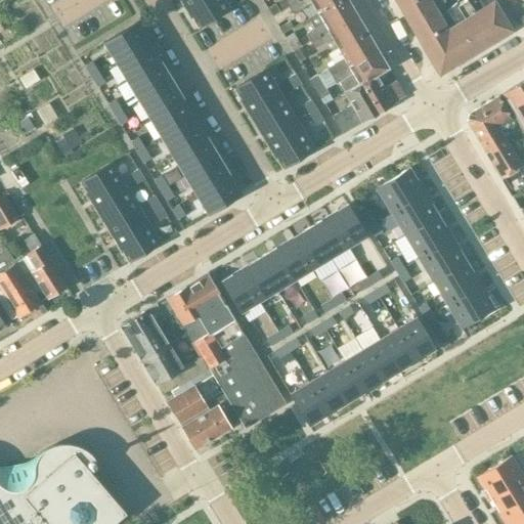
[(230,9),(224,0),(184,0),(181,2),(198,29),(230,9)]
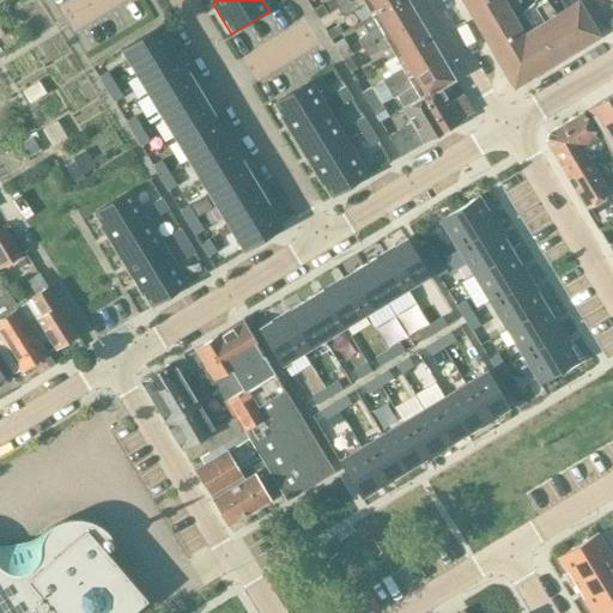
[(327,13),(319,19),(323,28),(344,16),(353,10),(360,22),(370,16),(395,0),(350,0),(339,7),(327,13)]
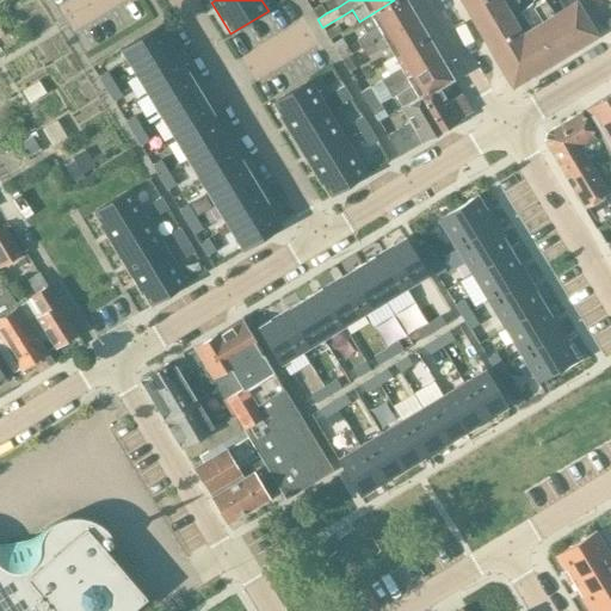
[(366,35),(358,39),(362,47),(414,17),(405,0),(394,0),(369,16),(359,22),(366,35)]
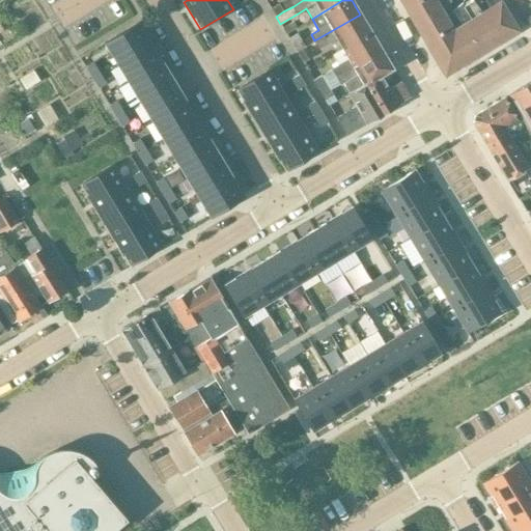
[(415,25),(441,10),(447,6),(451,1),(450,0),(417,0),(404,7),(415,25)]
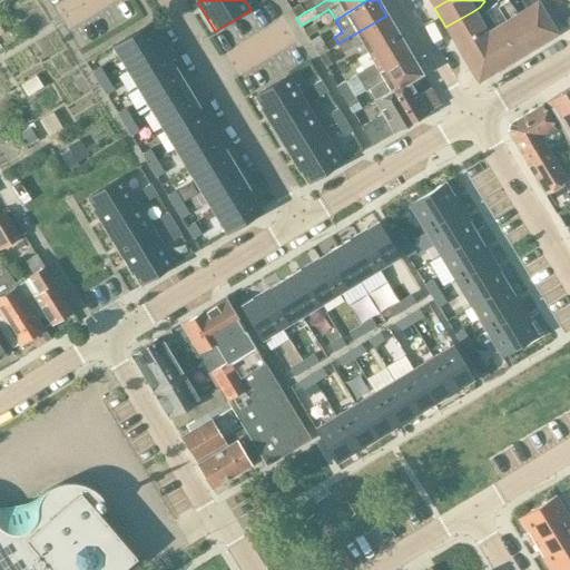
[(504,0),(507,1),(533,46),(542,40),(544,41),(550,38),(550,35),(556,31),(534,0),(504,0)]
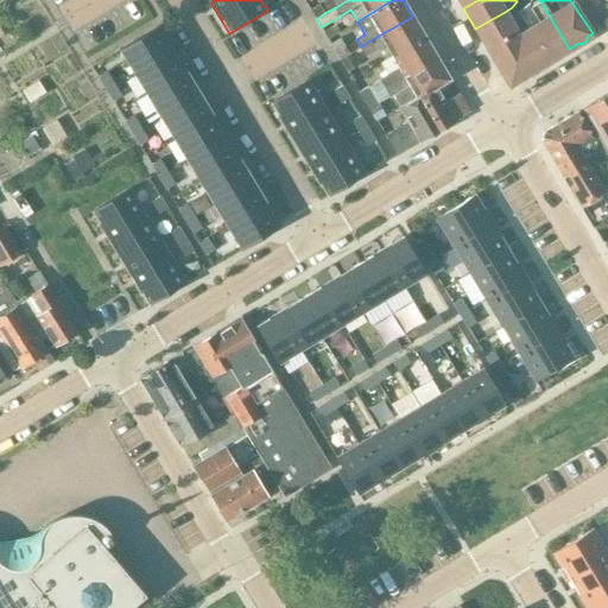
[(562,54),(569,49),(540,1),(530,8),(539,23),(527,29),(548,62),(552,58),(556,58),(562,56),(562,54)]
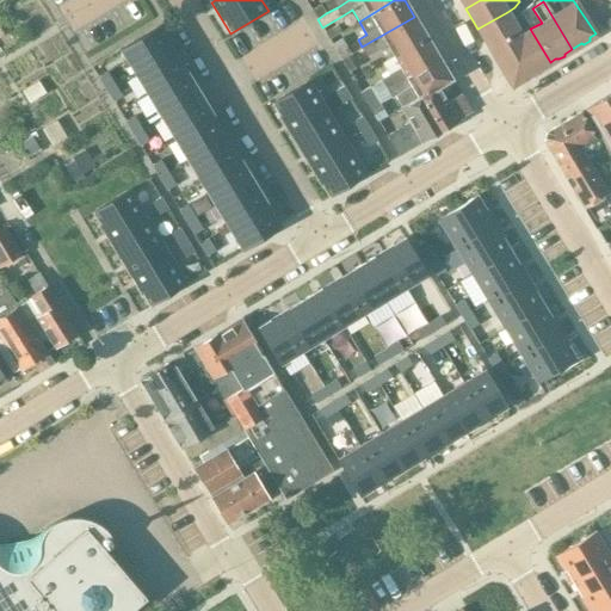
[(321,5),(313,11),(318,19),(326,13),(321,5)]
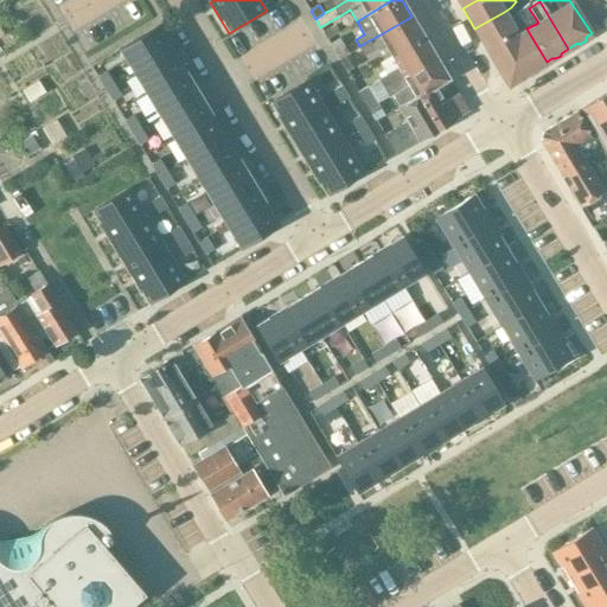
[(486,48),(515,30),(504,12),(474,29),(486,48)]
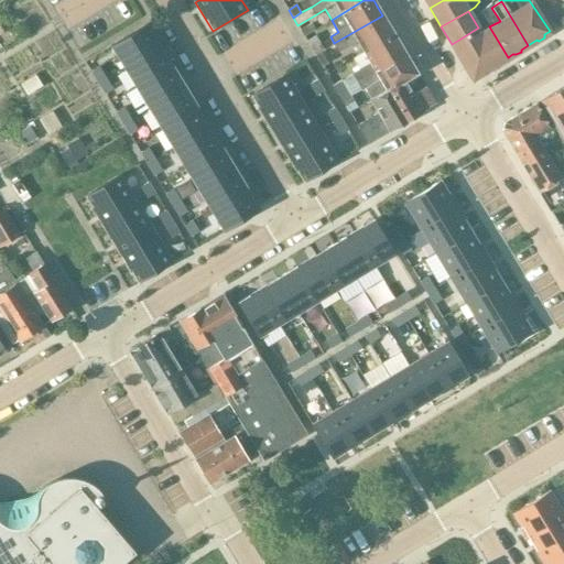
[(382,15),(334,43),(339,52),(357,42),(364,52),(394,34),(382,15)]
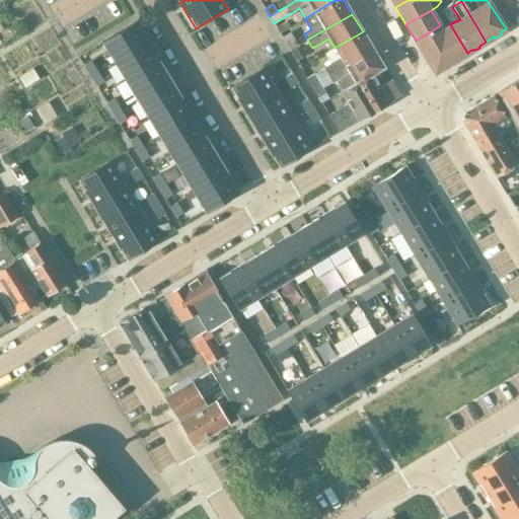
[(290,27),(287,21),(276,28),(280,33),(290,27)]
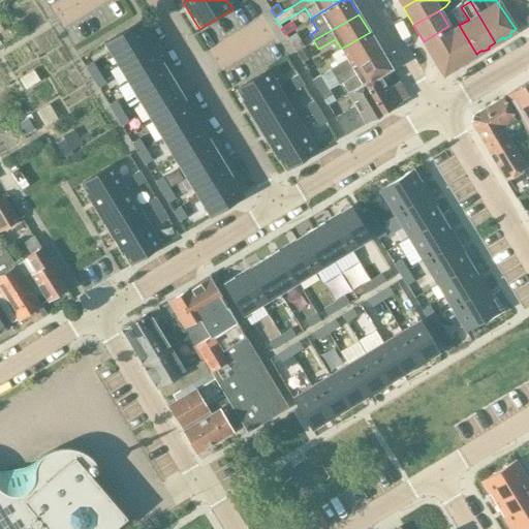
[(150,41),(137,23),(103,42),(116,62),(150,41)]
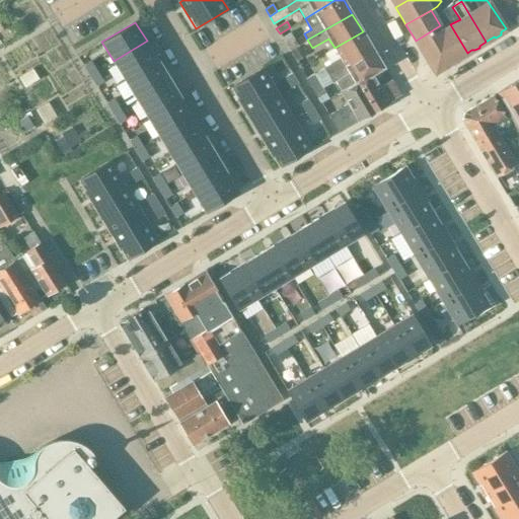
[(438,71),(467,53),(450,24),(442,29),(440,25),(416,41),(433,70),(438,71)]
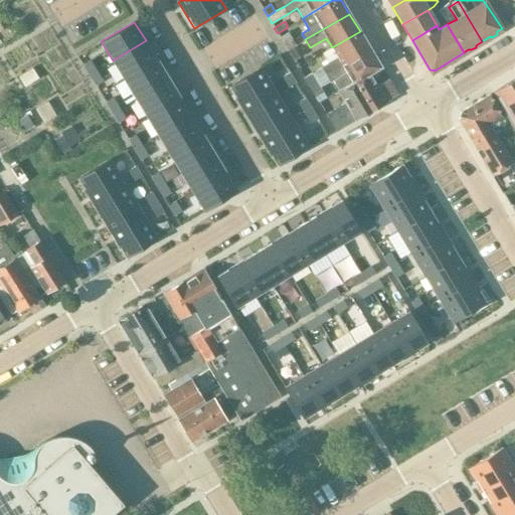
[(329,63),(322,67),(326,74),(369,47),(360,31),(332,47),(323,53),(329,63)]
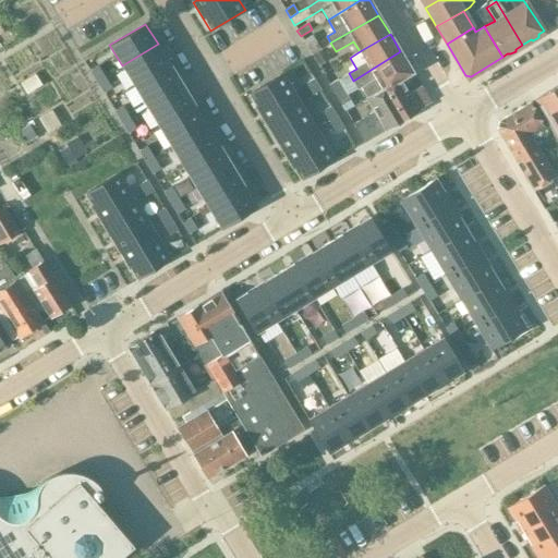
[(303,40),(310,52),(319,47),(313,36),(303,40)]
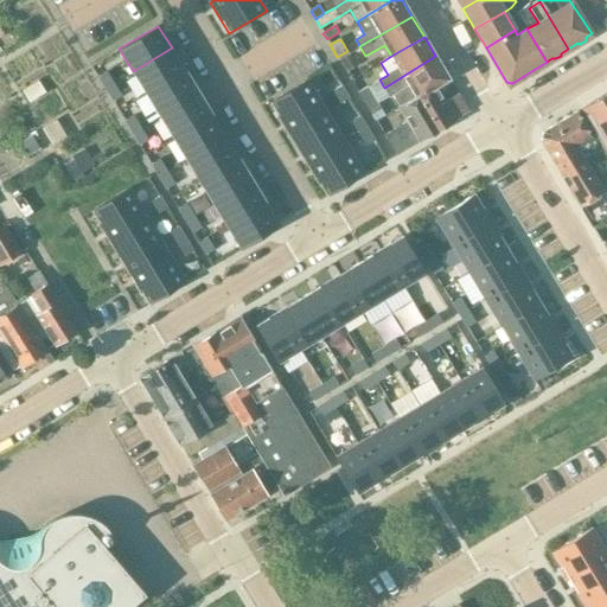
[(146,94),(185,70),(172,48),(133,71),(146,94)]
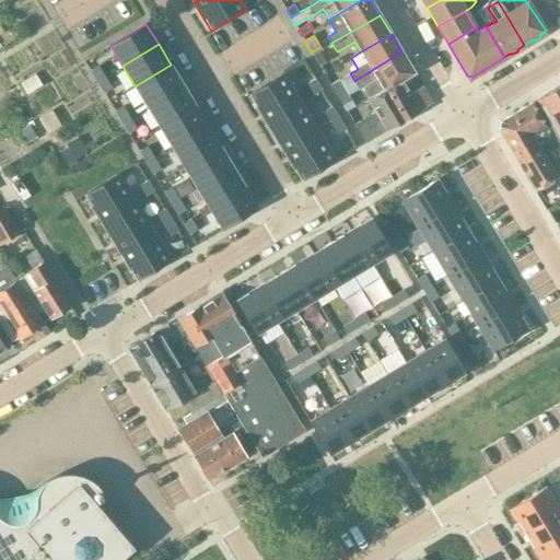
[(321,47),(311,53),(317,63),(326,58),(321,47)]
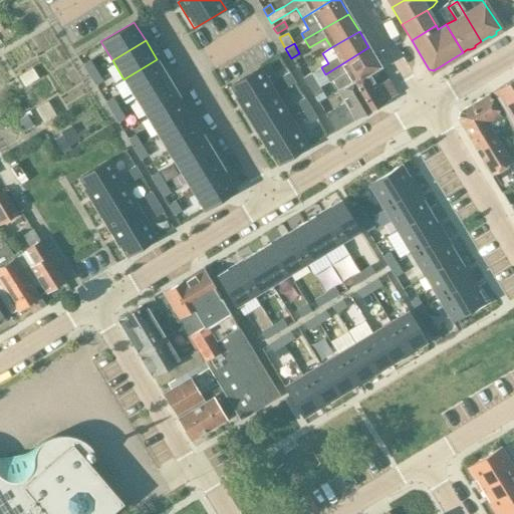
[(368,47),(325,74),(329,81),(330,80),(336,90),(351,81),(352,80),(353,81),(367,72),(368,72),(379,66),(368,47)]
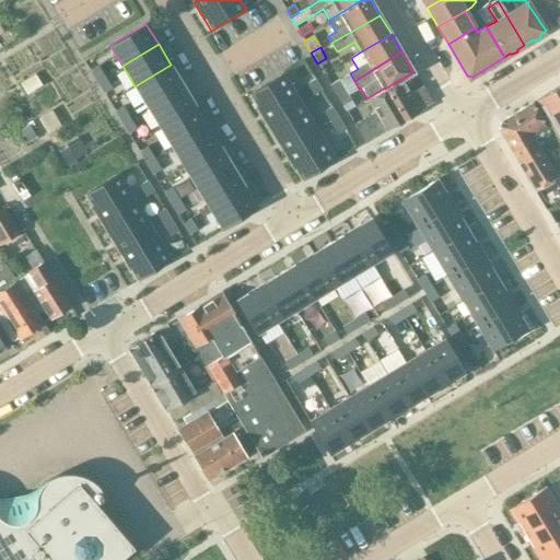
[(148,106),(183,85),(171,65),(135,86),(148,106)]
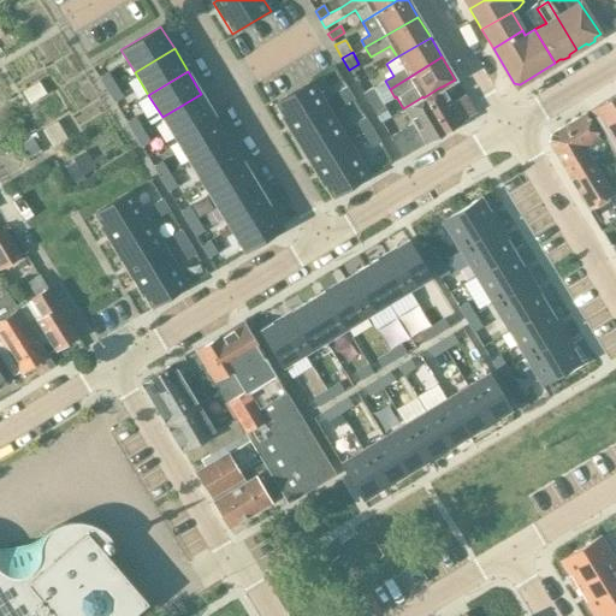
[(114,84),(108,73),(100,78),(106,89),(114,84)]
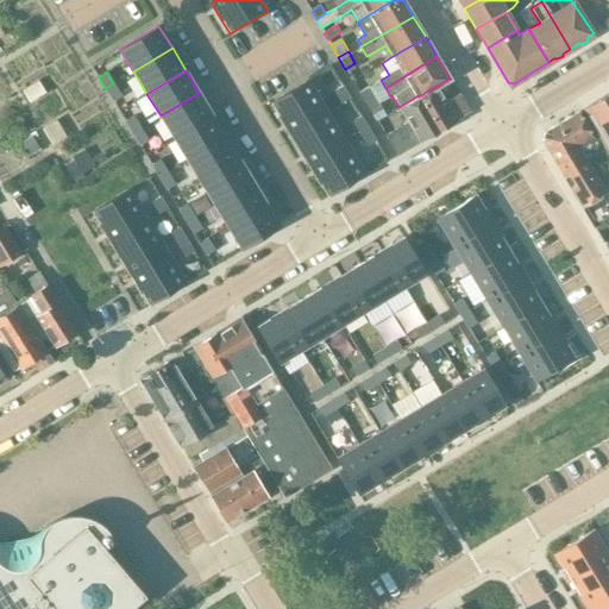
[(327,112),(308,80),(270,104),(289,135),(327,112)]
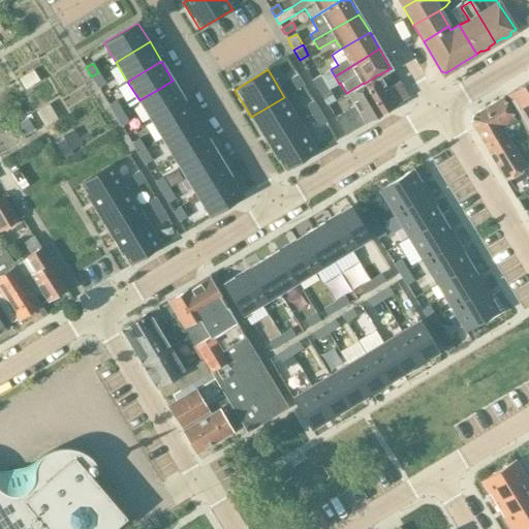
[(331,69),(312,81),(316,87),(324,82),(335,76),(331,69)]
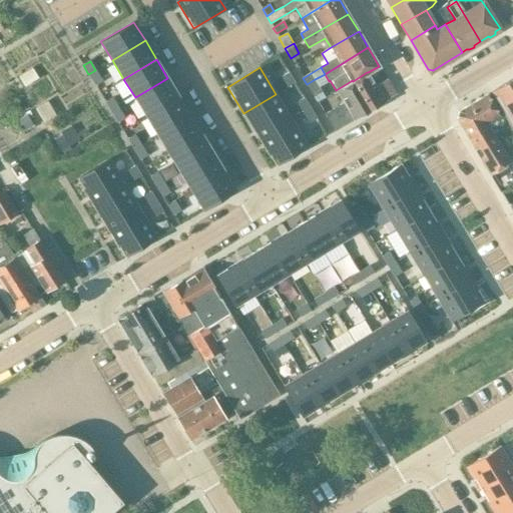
[(32,68),(19,76),(25,86),(38,78),(32,68)]
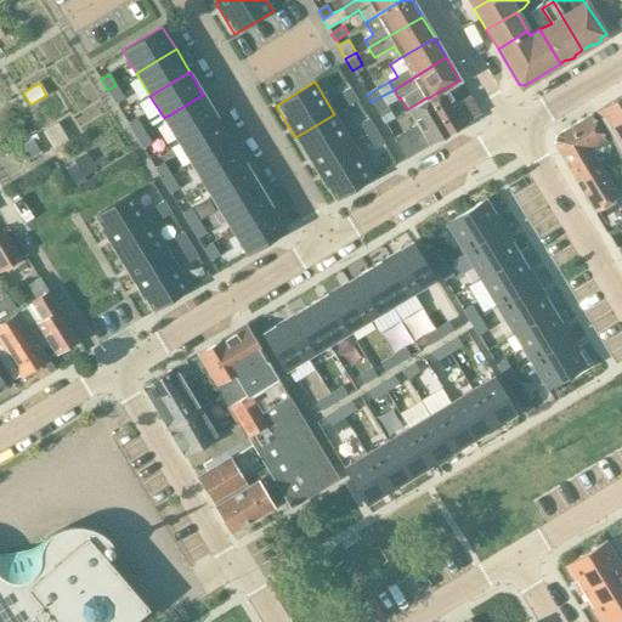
[(124,99),(116,85),(107,90),(116,103),(124,99)]
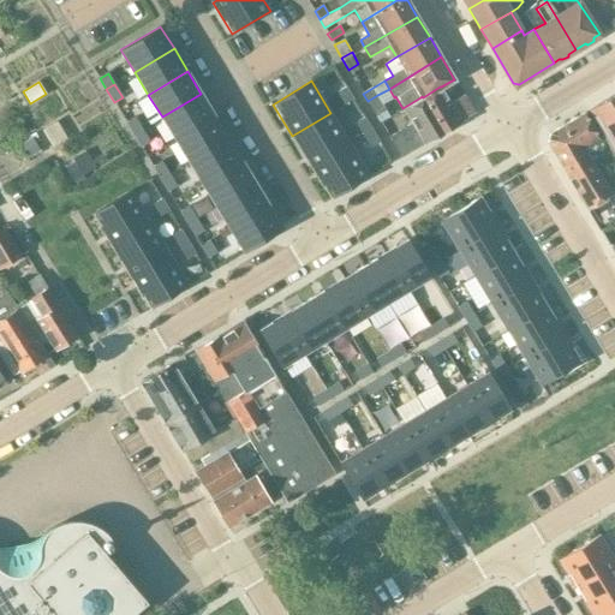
[(353,100),(346,87),(338,91),(345,105),(353,100)]
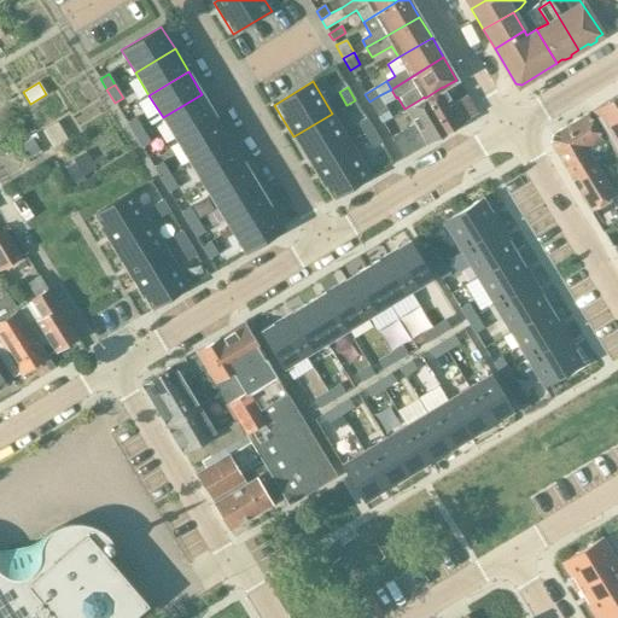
[(442,87),(425,98),(444,133),(476,114),(470,103),(466,95),(453,104),(443,87),(442,87)]
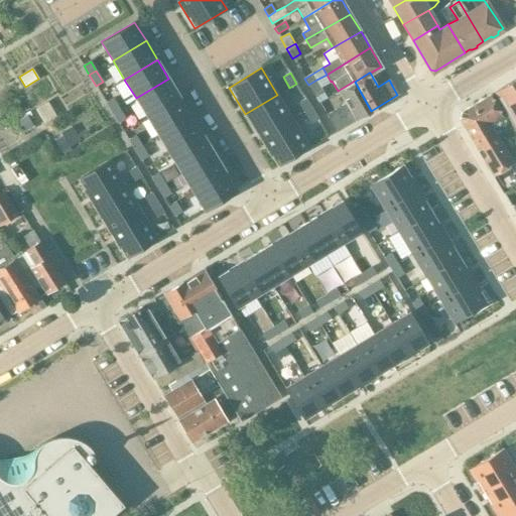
[(147,117),(180,97),(168,79),(136,98),(147,117)]
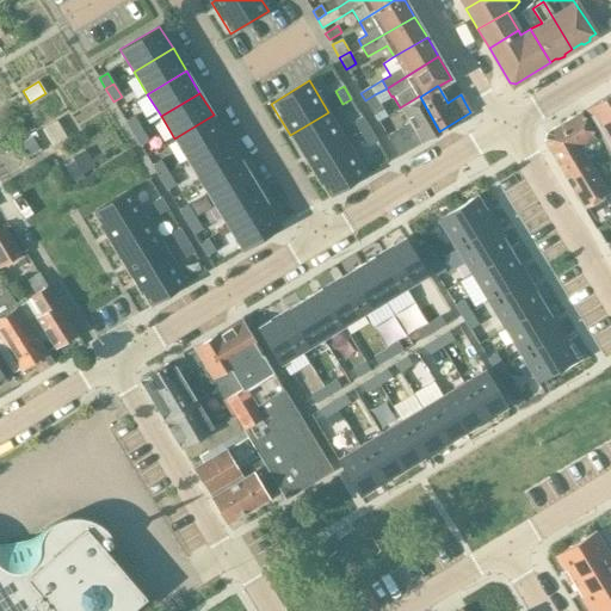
[(375,94),(365,100),(377,121),(387,115),(375,94)]
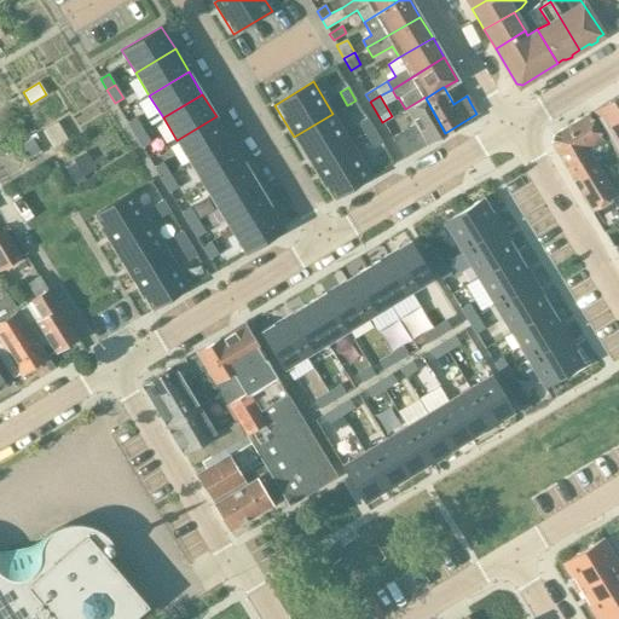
[(415,123),(392,137),(404,157),(445,133),(426,98),(424,97),(423,98),(405,109),(415,123)]
